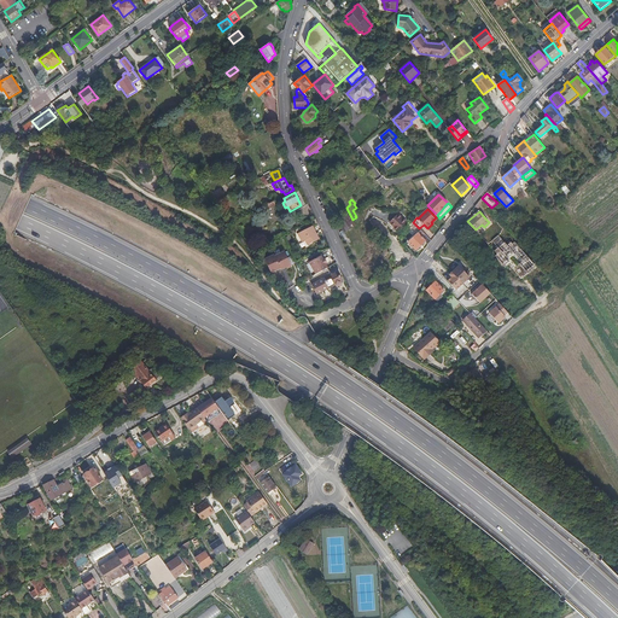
[(337,222),(334,223),(342,234),(355,226),(351,220),(348,214),(337,221),(337,222)]
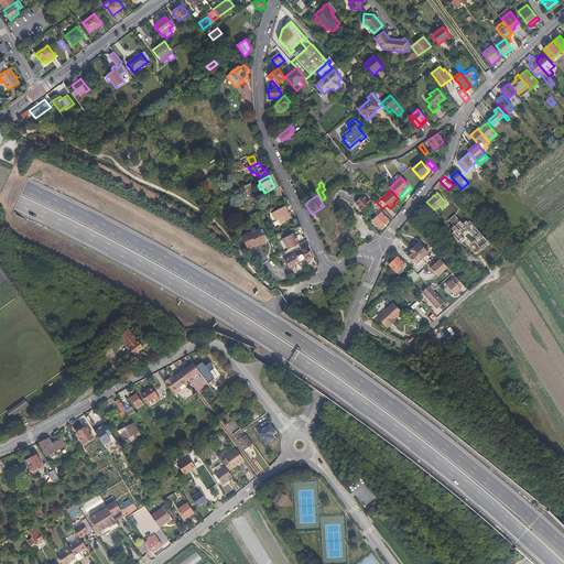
[(371,203),(364,195),(356,203),(361,208),(361,209),(362,212),(371,203)]
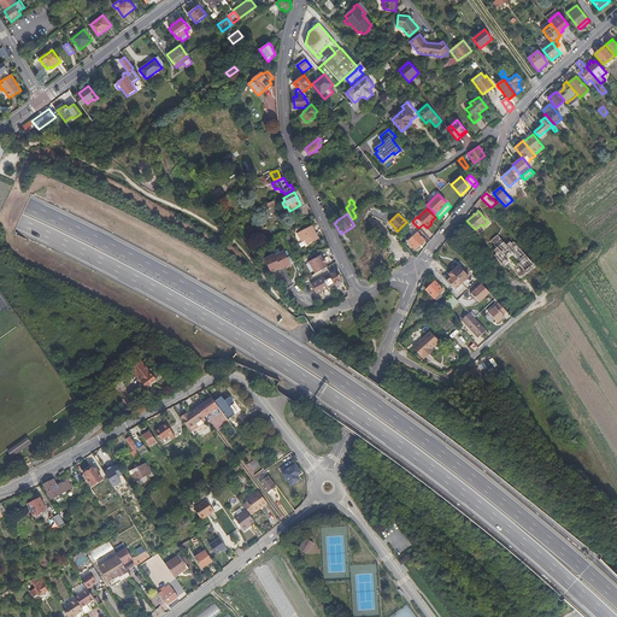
[(319,239),(312,225),(298,233),(301,241),(305,240),(307,245),(319,239)]
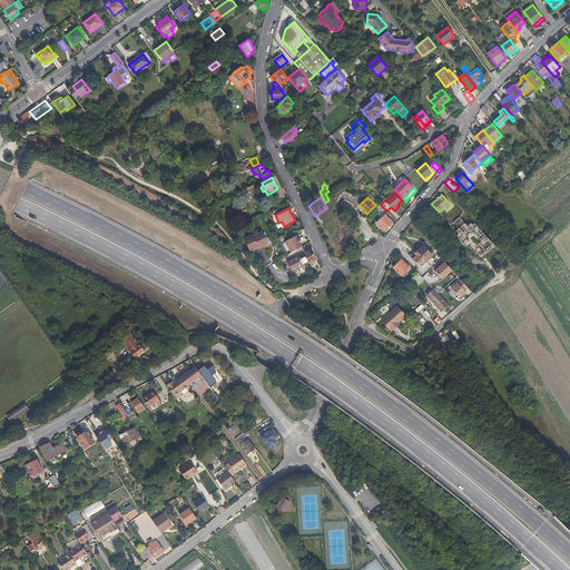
[(389,213),(376,224),(384,231),(393,223),(395,225),(397,222),(389,213)]
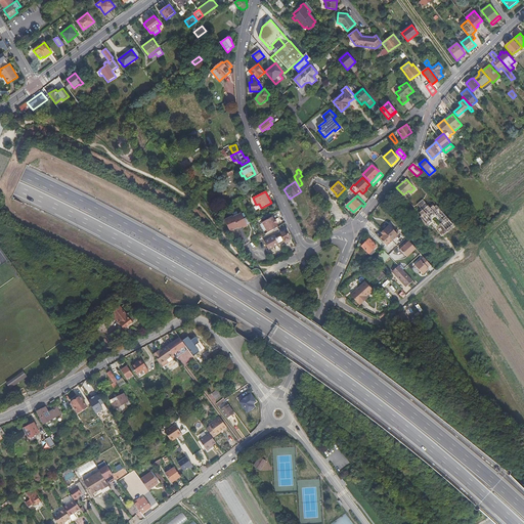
[(233,216),(225,220),(230,231),(238,227),(238,228),(243,226),(244,227),(248,225),(242,213),(233,217),(233,216)]
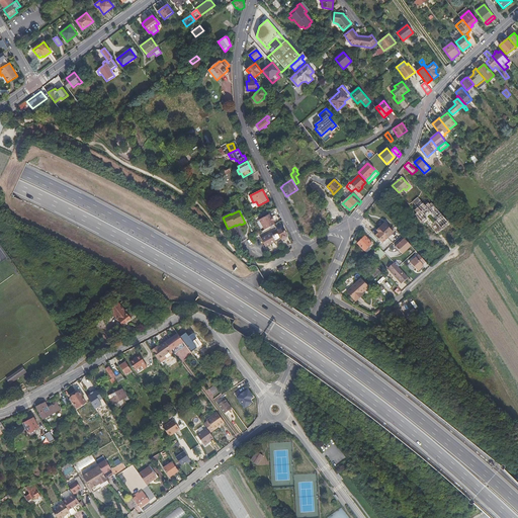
[(430,221),(423,211),(417,217),(425,226),(430,221)]
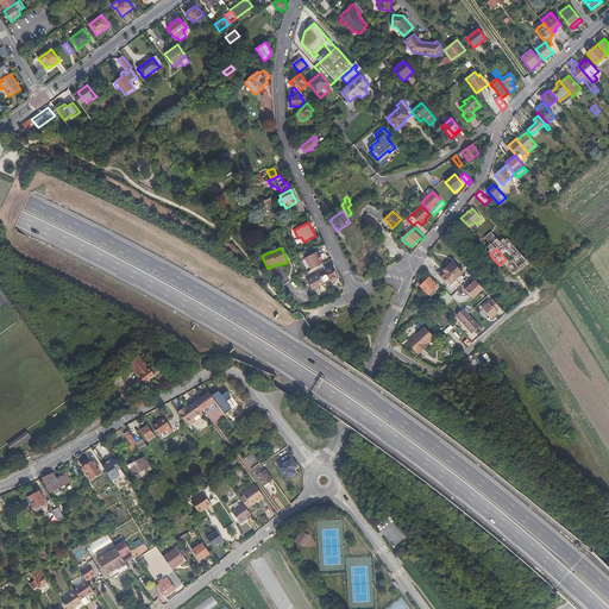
[(305,258),(312,270),(324,264),(322,261),(322,259),(320,253),(319,255),(318,252),(305,258)]
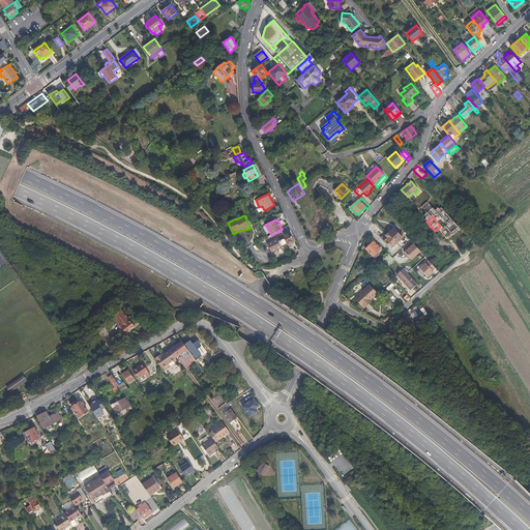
[(403,238),(395,230),(393,228),(386,235),(388,237),(384,241),(391,248),(403,238)]
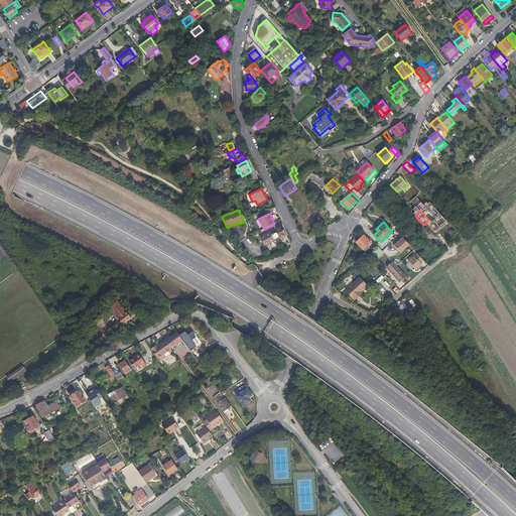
[(286,235),(282,227),(277,230),(274,224),(264,229),(257,233),(265,246),(279,238),(280,237),(280,238),(286,235)]
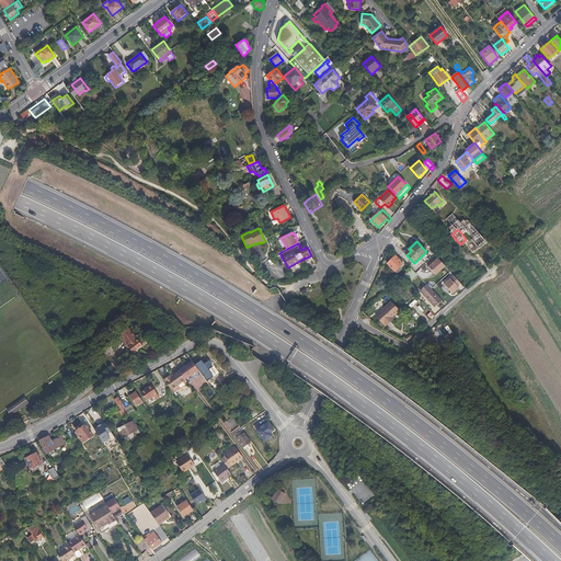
[(396,255),(387,263),(398,274),(402,270),(400,267),(403,264),(396,255)]
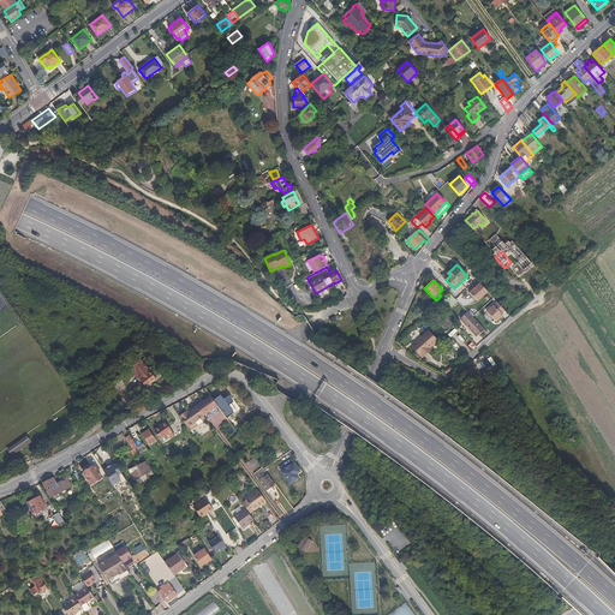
[(479,282),(470,292),(478,302),(488,292),(479,282)]
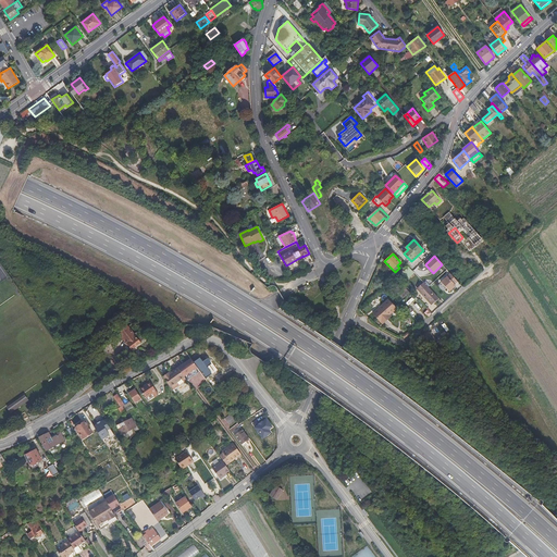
[(415,272),(409,267),(397,277),(404,283),(415,272)]
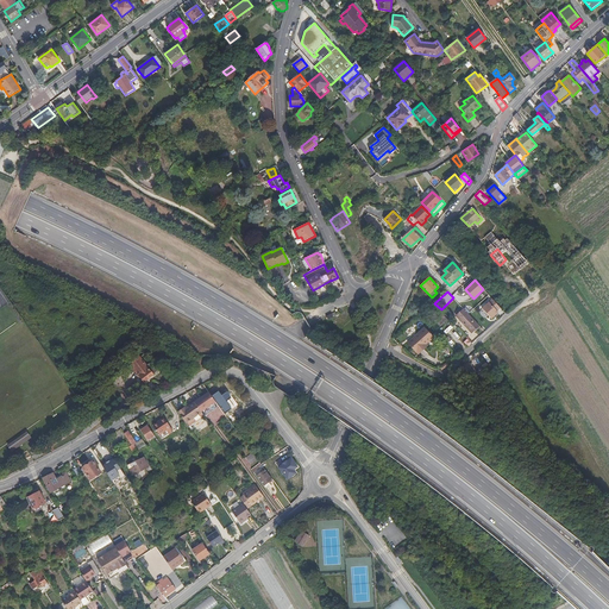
[(493,299),(482,308),(491,319),(498,312),(497,311),(500,307),(493,299)]
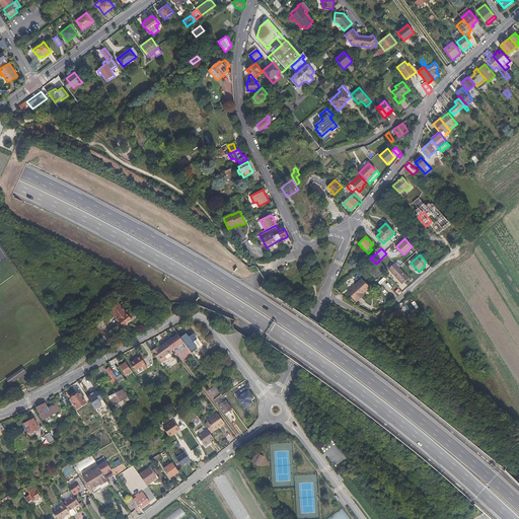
[(381,273),(373,264),(367,270),(375,279),(381,273)]
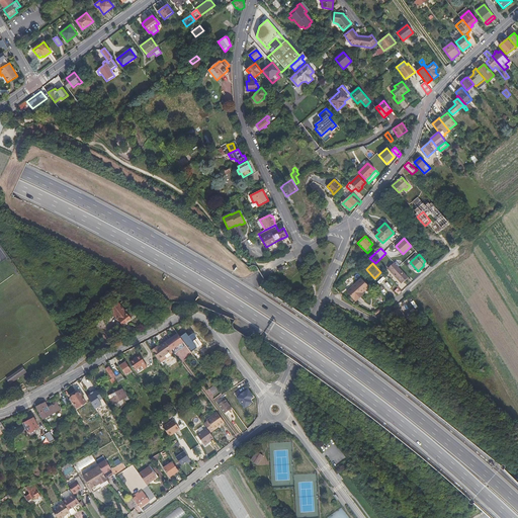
[(408,277),(395,263),(389,268),(402,283),(408,277)]
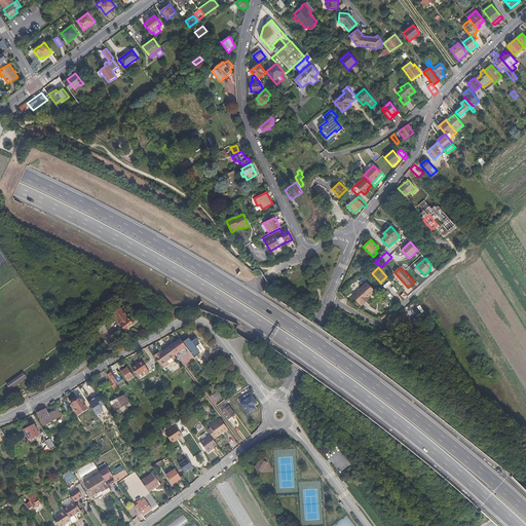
[(375,292),(367,283),(351,296),(362,306),(369,299),(368,298),(375,292)]
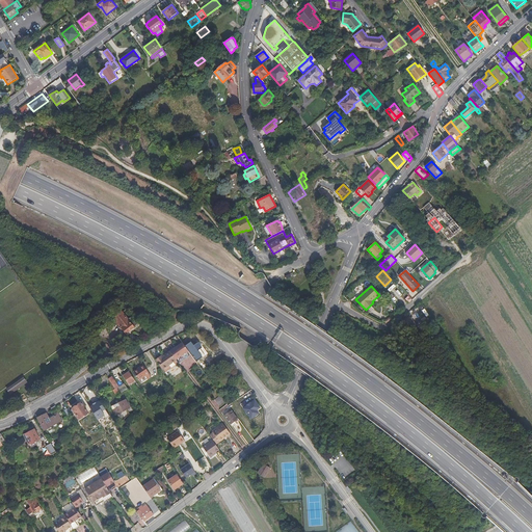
[(137,324),(131,317),(128,319),(121,310),(112,317),(126,334),(134,327),(134,326),(137,324)]
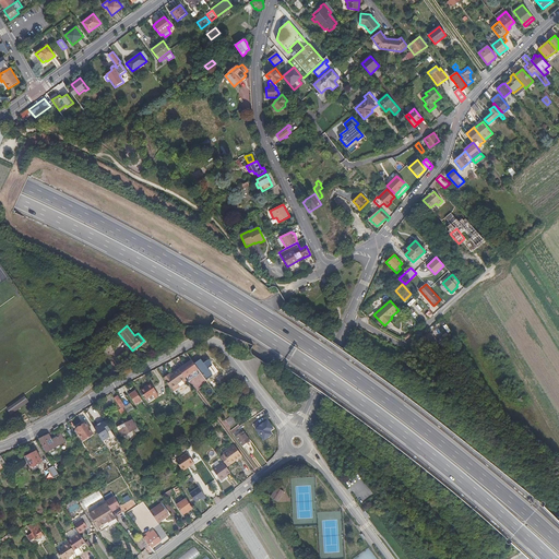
[(203,363),(201,359),(194,364),(206,380),(213,376),(207,368),(212,365),(209,359),(203,363)]
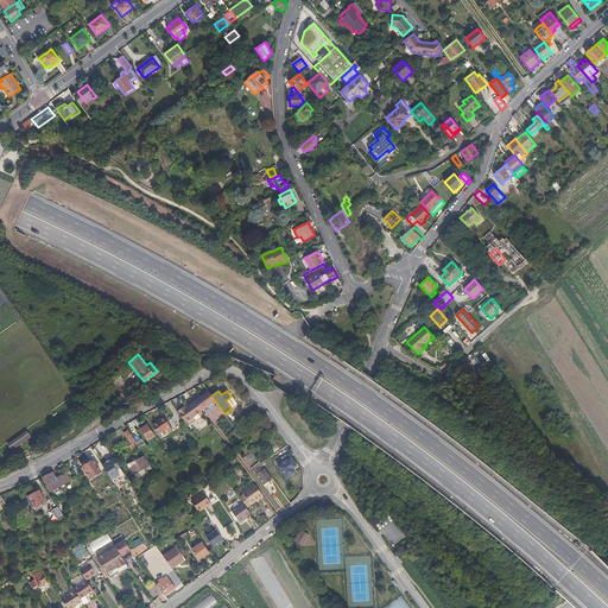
[(219,409),(208,394),(197,403),(203,412),(204,412),(208,417),(219,409)]
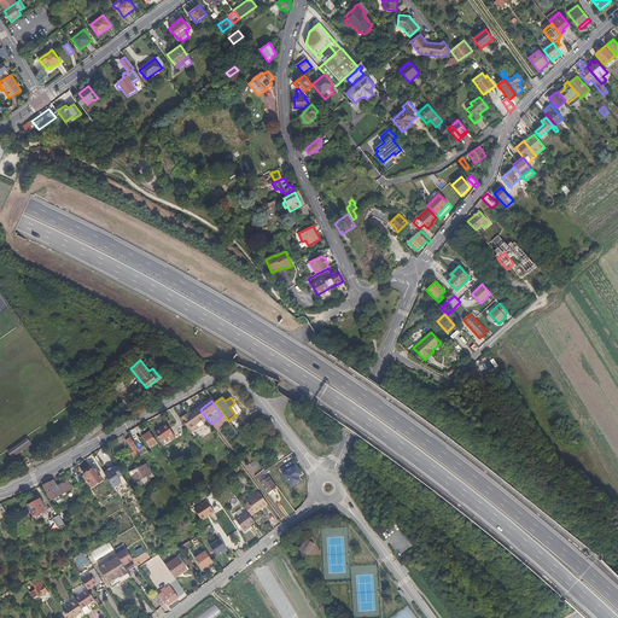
[(181,418),(188,429),(204,418),(199,412),(197,408),(191,413),(190,412),(181,418)]
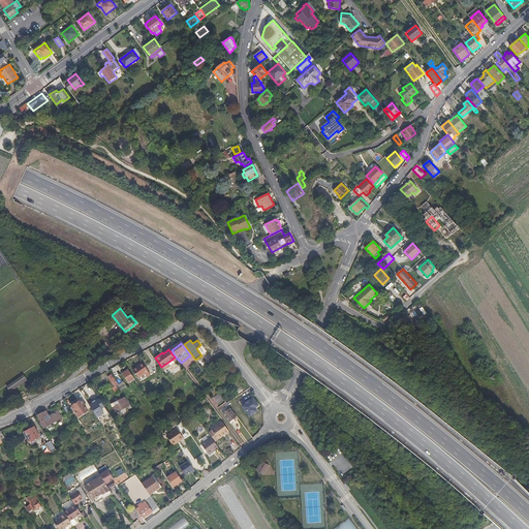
[(143,363),(132,369),(143,384),(153,378),(143,363)]
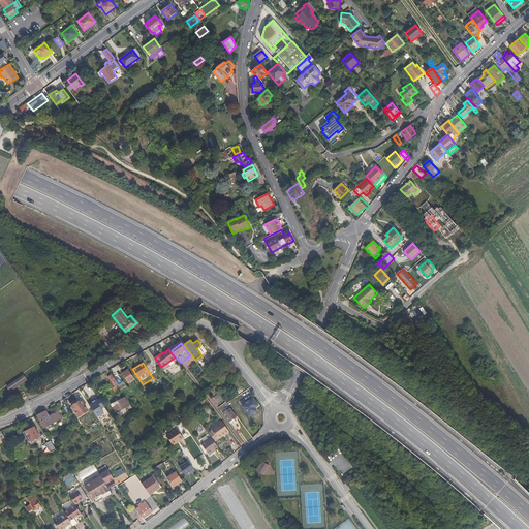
[(122,374),(128,382),(134,378),(128,369),(122,374)]
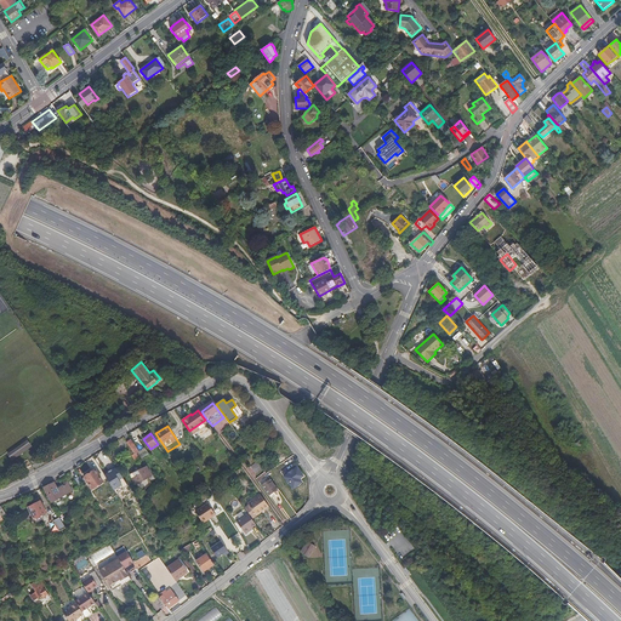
[(136,462),(141,461),(140,459),(136,453),(140,451),(131,439),(126,443),(135,454),(132,455),(136,462)]
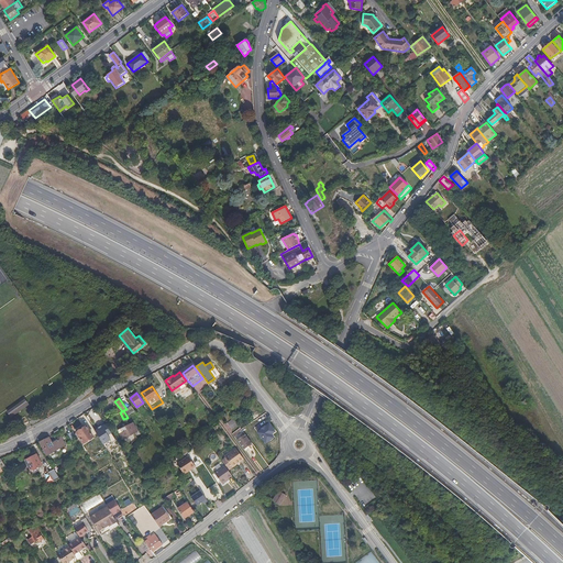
[(29,405),(24,399),(8,411),(11,417),(29,405)]
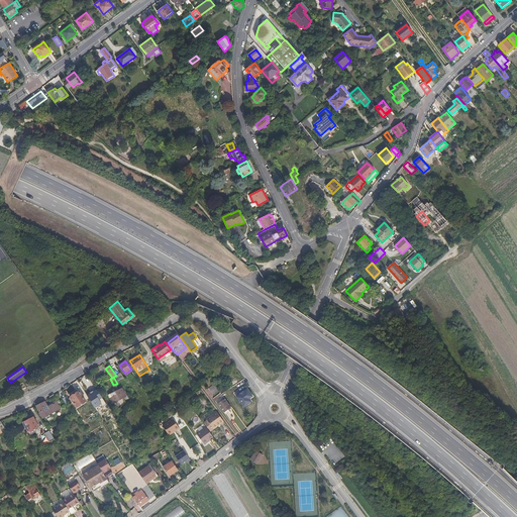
[(116,382),(123,378),(120,373),(116,376),(113,377),(116,382)]
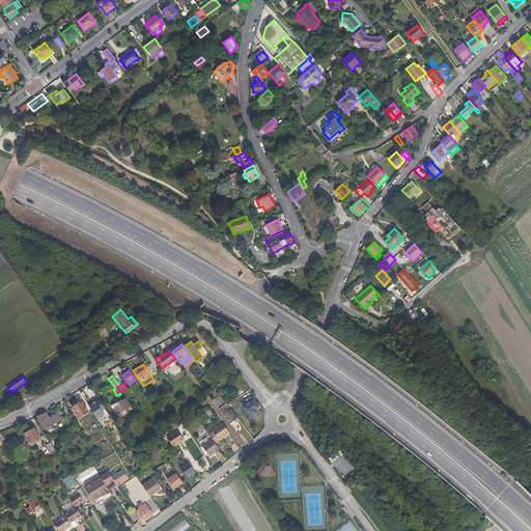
[(223,399),(220,394),(215,398),(219,404),(224,400),(223,399)]
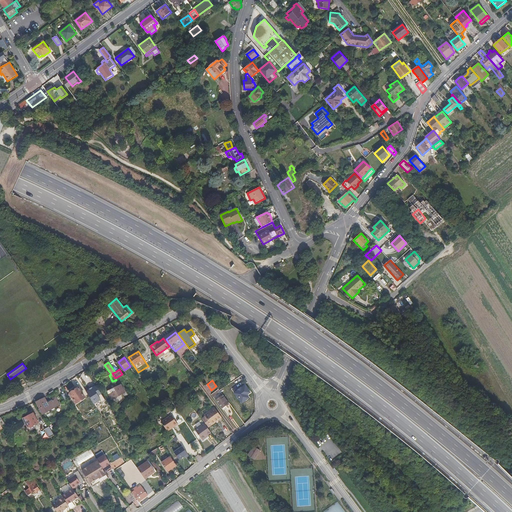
[(220,381),(219,382),(222,387),(223,388),(226,392),(228,391),(220,381)]
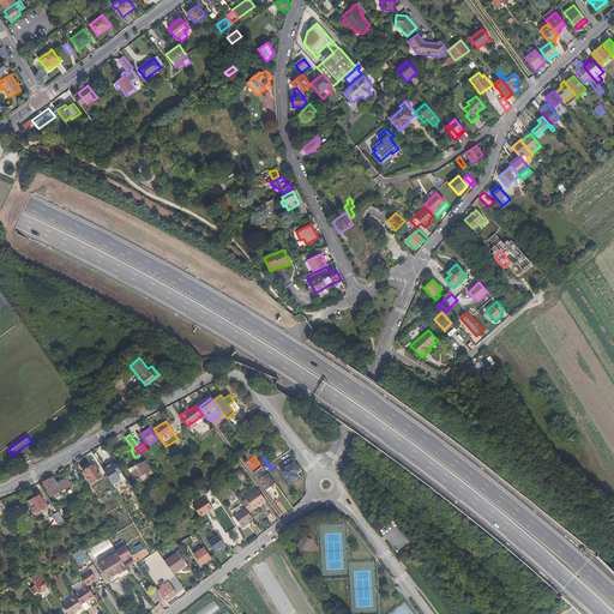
[(301,471),(294,461),(281,470),(290,485),(300,477),(296,474),(301,471)]
